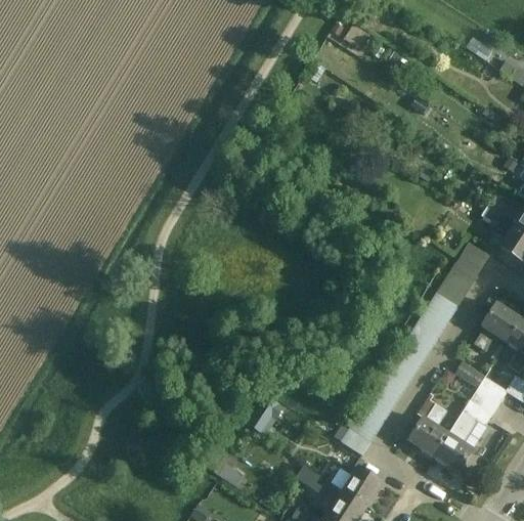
[(335,23),(330,31),(338,36),(343,28),(335,23)]
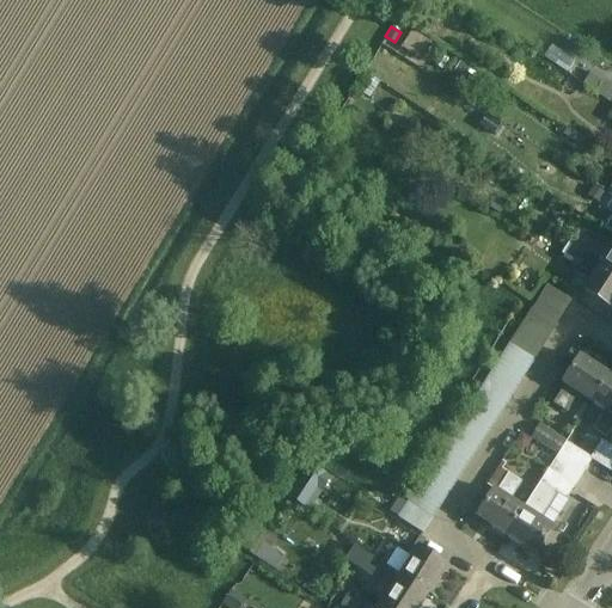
[(440,53),(434,63),(441,68),(448,57),(440,53)]
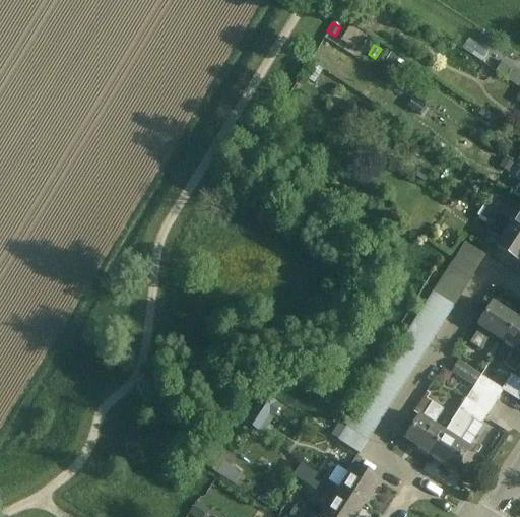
[(400,55),(391,49),(385,59),(390,62),(397,60),(400,55)]
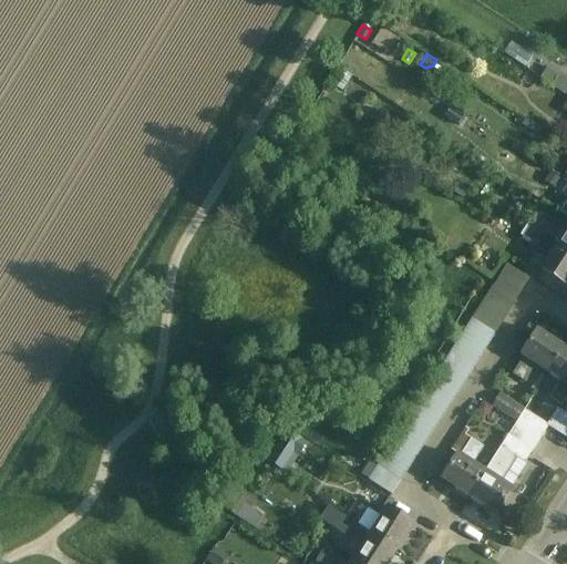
[(437,60),(434,67),(437,69),(436,71),(452,81),(457,73),(437,60)]
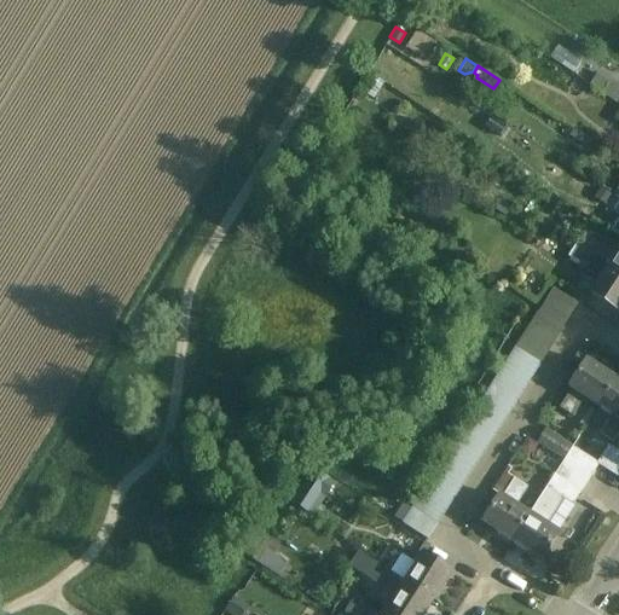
[(618,85),(597,70),(589,81),(617,102),(618,98),(618,85)]
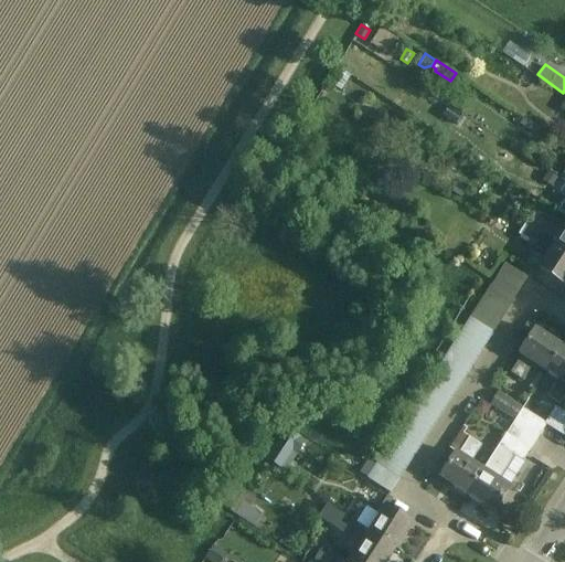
[(339,67),(330,82),(341,89),(350,75),(339,67)]
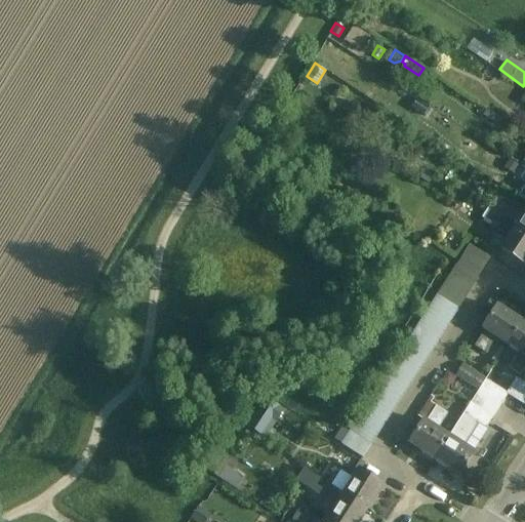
[(479,141),(468,134),(461,146),(471,153),(479,141)]
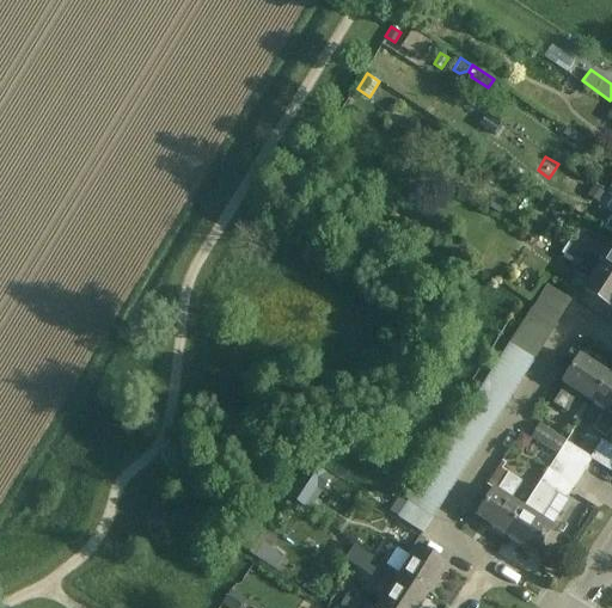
[(442,178),(428,184),(433,195),(447,189),(442,178)]
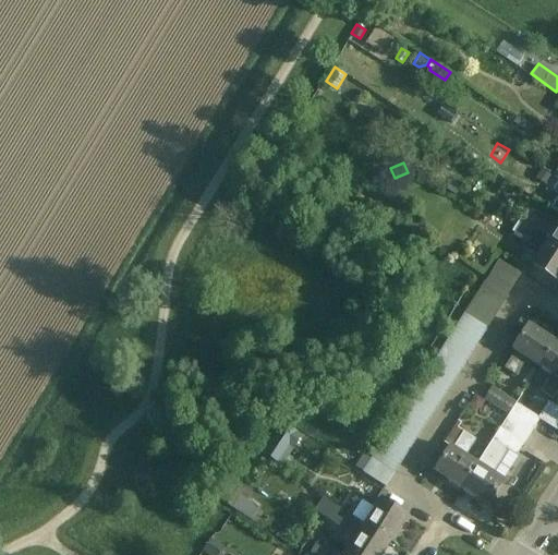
[(534,178),(548,188),(557,193),(557,191),(557,176),(553,172),(552,175),(541,167),(534,178)]
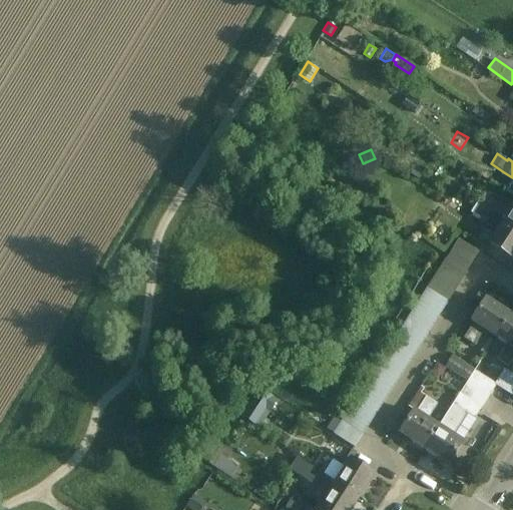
[(414,165),(410,172),(419,178),(424,171),(414,165)]
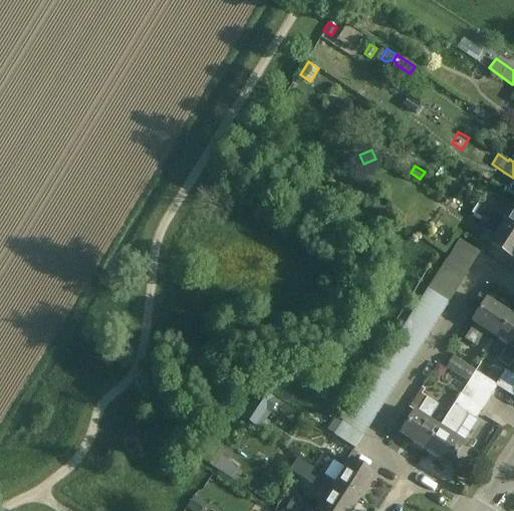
[(480,204),(513,226),(513,204),(511,210),(495,200),(496,199),(487,194),(480,204)]
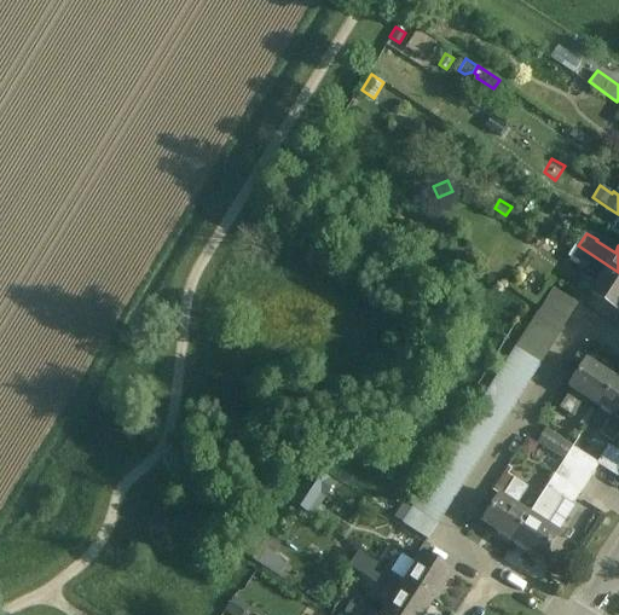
[(589,293),(597,297),(618,311),(618,307),(618,272),(578,245),(570,260),(582,267),(583,265),(600,277),(589,293)]
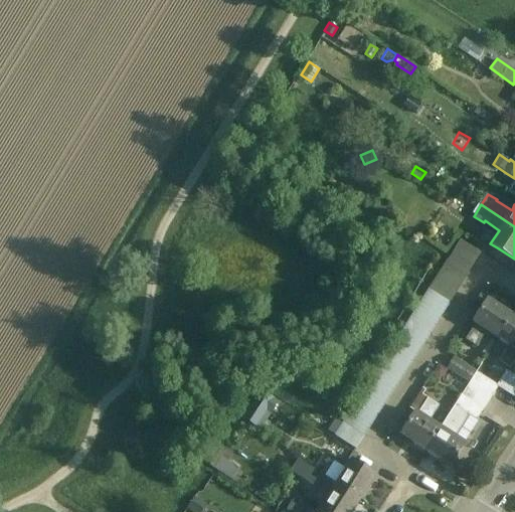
[(458,250),(477,264),(483,253),(464,241),(458,250)]
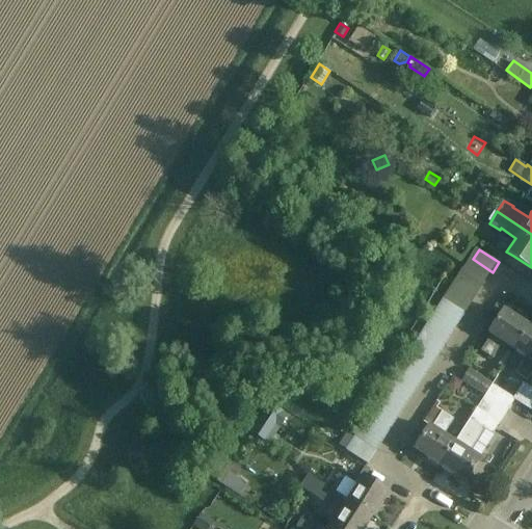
[(467,269),(486,283),(493,272),(473,259),(467,269)]
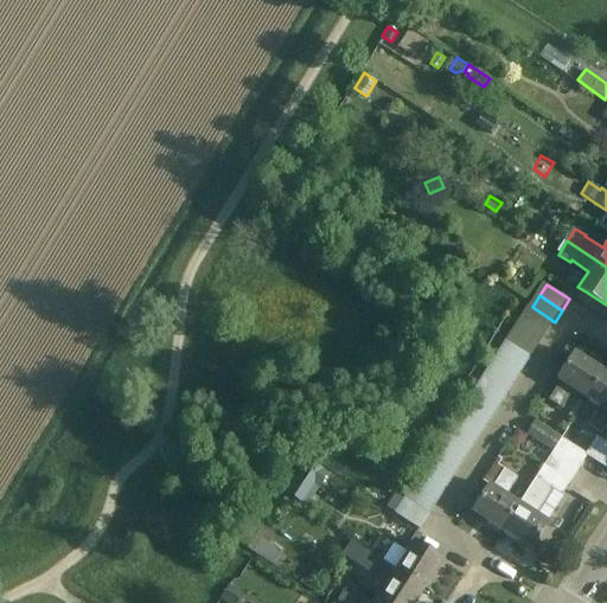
[(524,318),(547,333),(555,322),(532,307),(524,318)]
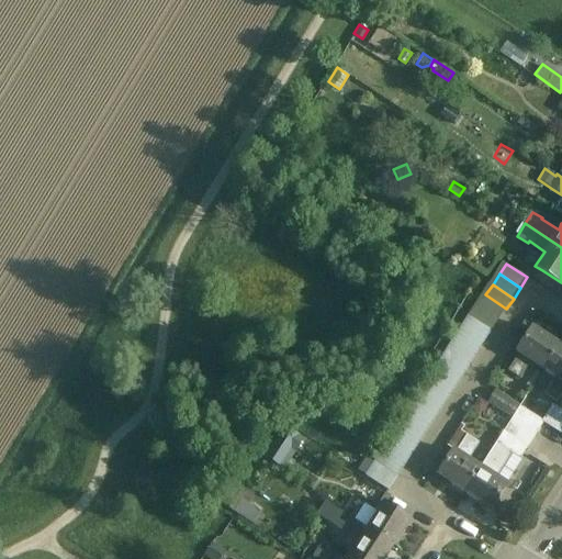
[(479,305),(499,320),(506,309),(485,294),(479,305)]
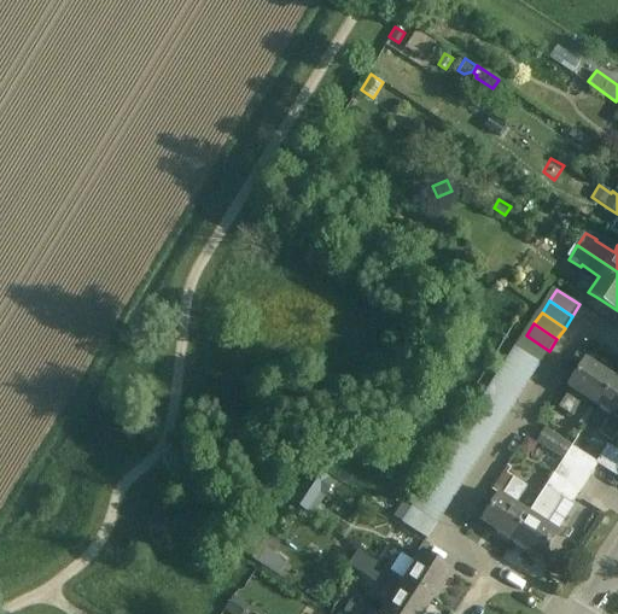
[(518,348),(541,362),(549,351),(526,335),(518,348)]
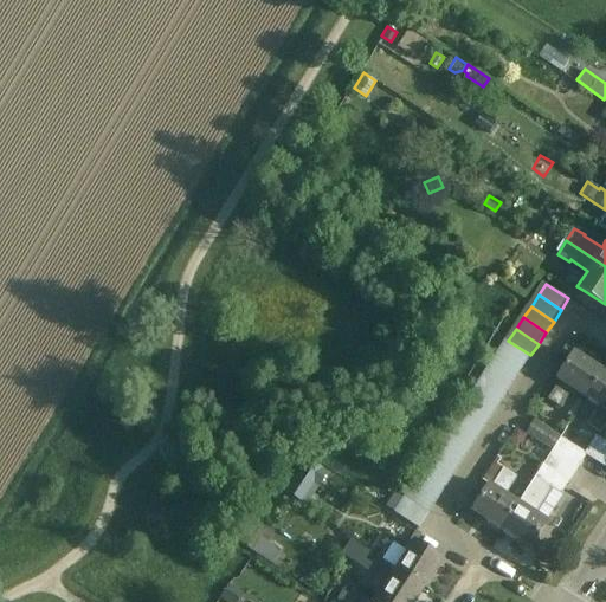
[(501,351),(523,367),(530,355),(508,341),(501,351)]
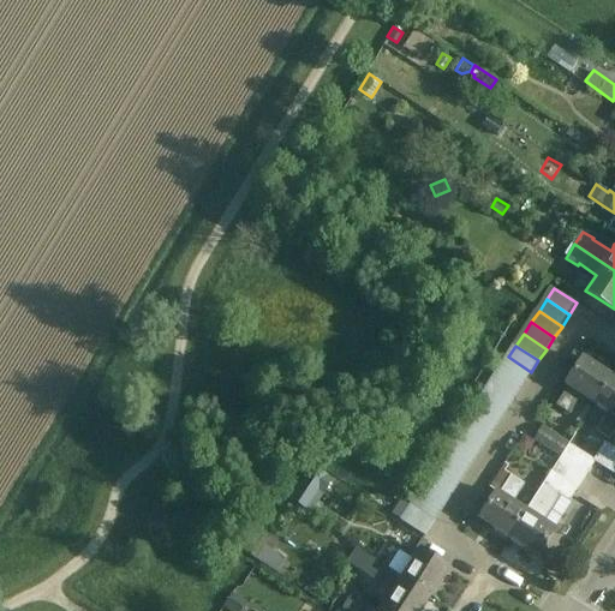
[(501,369),(524,383),(531,372),(508,357),(501,369)]
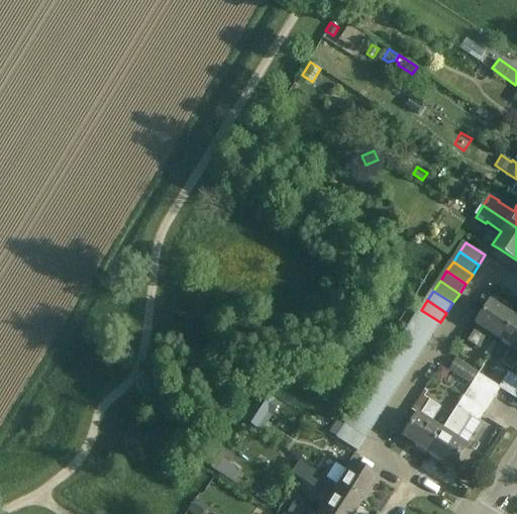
[(490,300),(479,317),(476,322),(477,323),(468,338),(479,345),(488,330),(500,337),(514,315),(490,300)]
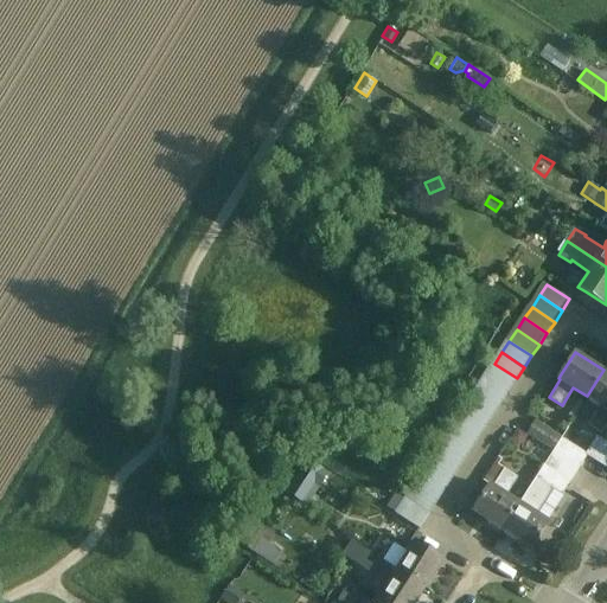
[(486,376),(509,390),(517,378),(494,364),(486,376)]
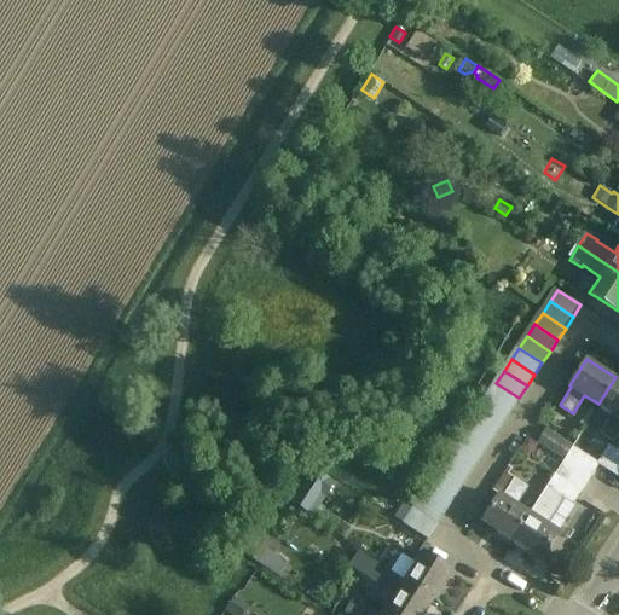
[(609,412),(597,430),(612,440),(618,429),(618,379),(615,377),(599,404),(609,412)]
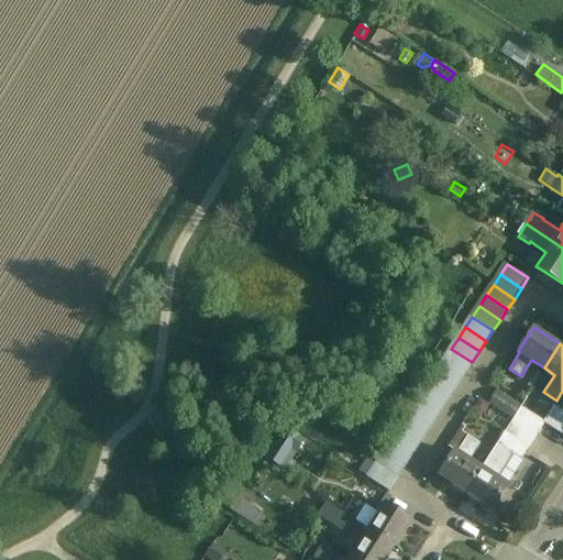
[(444,359),(465,373),(472,362),(451,349),(444,359)]
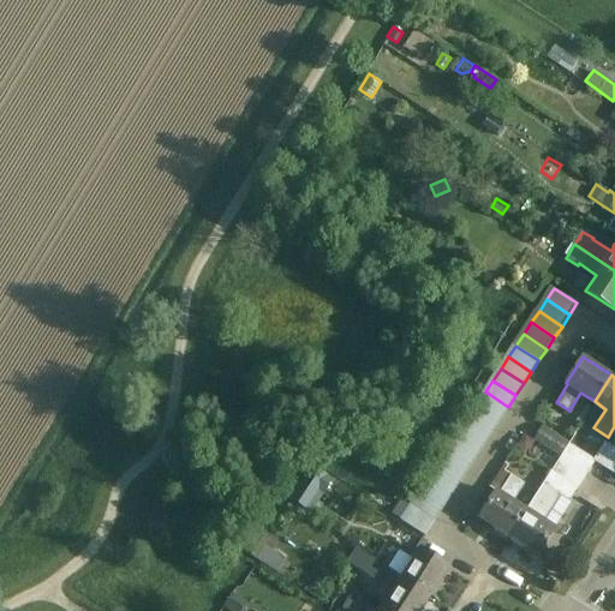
[(478,403),(501,418),(508,407),(485,391),(478,403)]
